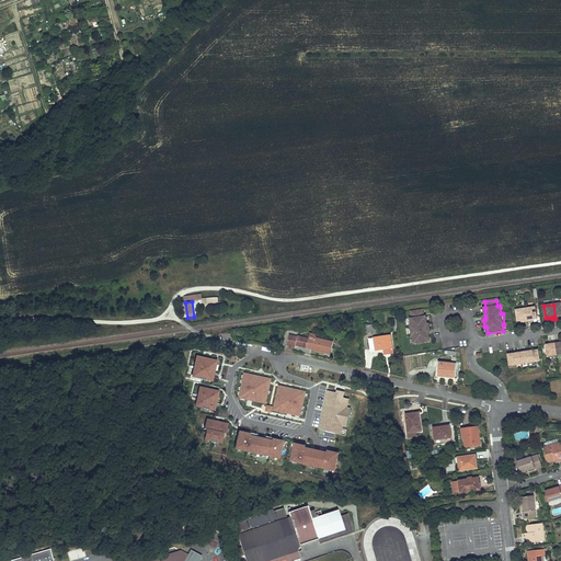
[(526,309),(528,323),(531,322),(531,320),(534,320),(536,320),(538,320),(536,307),(526,309)]
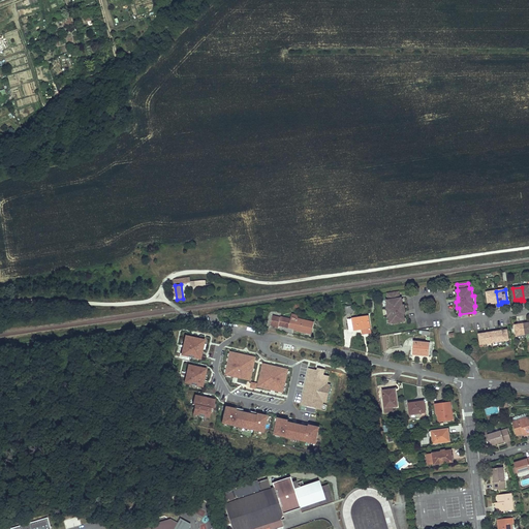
[(495,303),(495,305),(496,305),(498,305),(496,291),(488,292),(489,304),(492,304),(495,303)]
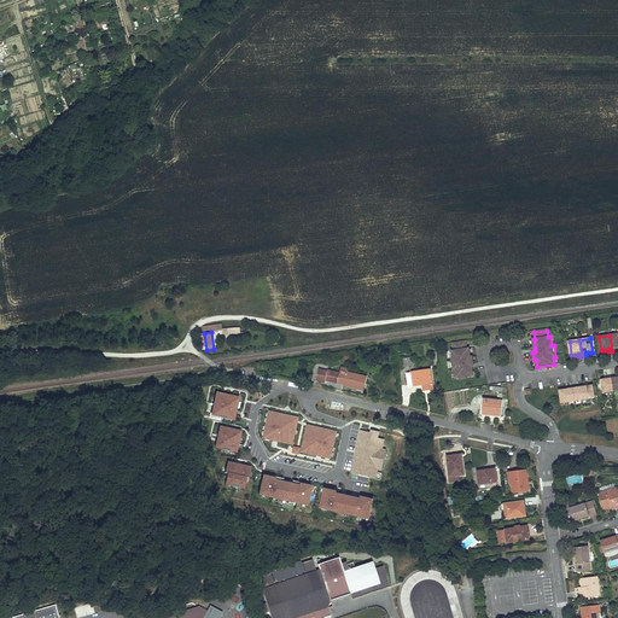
[(468,349),(455,351),(453,351),(454,360),(453,360),(454,371),(455,371),(456,379),(474,375),(473,367),(473,363),(474,363),(473,357),(472,357),(471,349),(468,349)]
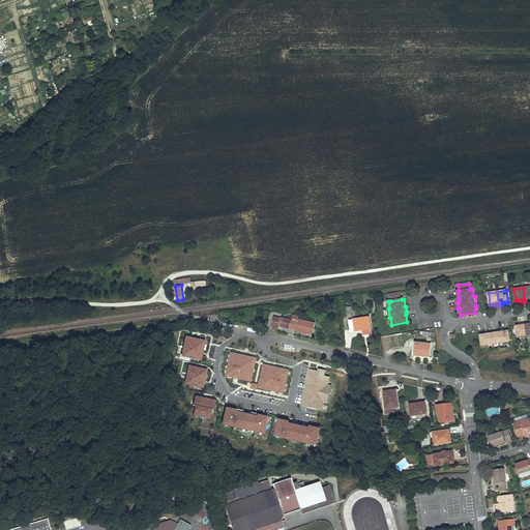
[(272,326),(280,328),(282,318),(283,314),(275,313),(272,326)]
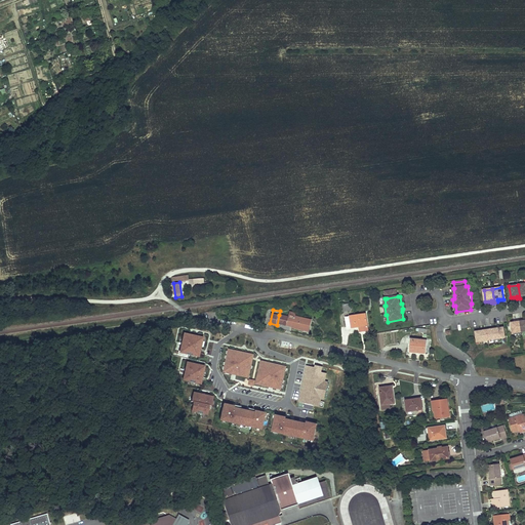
[(289,317),(287,326),(292,327),(292,328),(309,332),(312,321),(295,317),(296,314),(290,313),(289,317)]
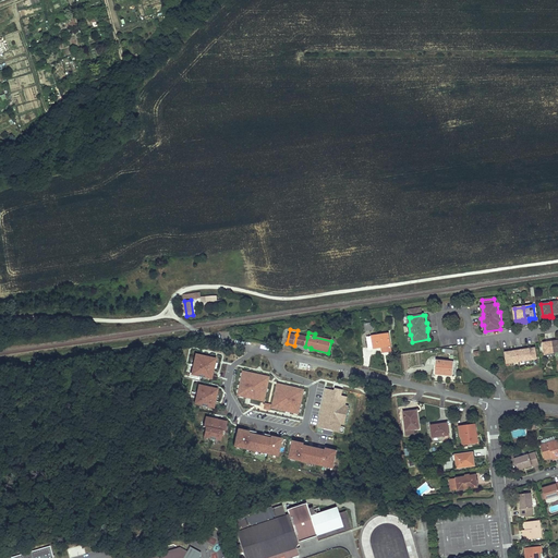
[(388,334),(366,337),(367,348),(372,348),(374,347),(384,346),(385,354),(391,353),(388,334)]
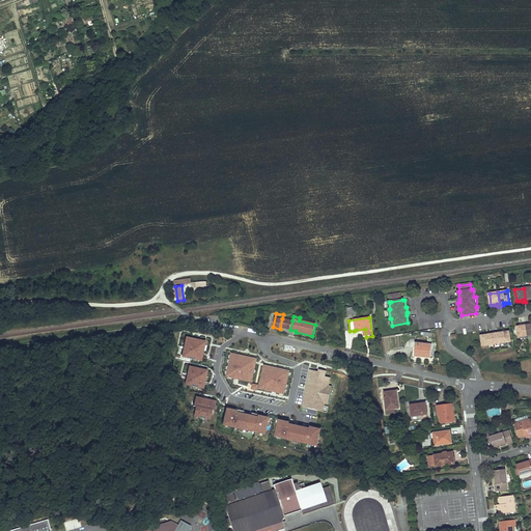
[(292,320),(282,318),(280,329),(290,331),(290,330),(292,320)]
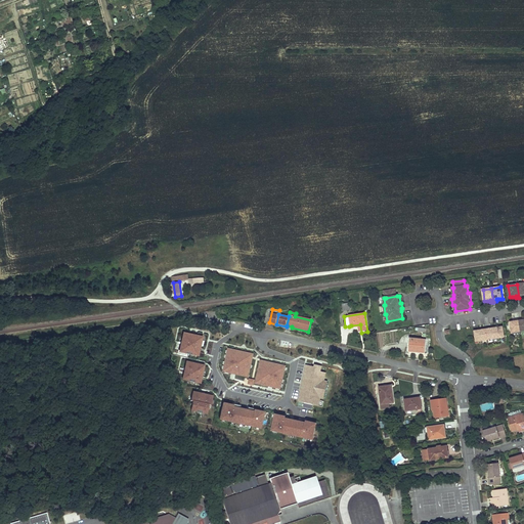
[(521,333),(519,320),(516,320),(516,322),(514,323),(511,323),(512,334),(521,333)]
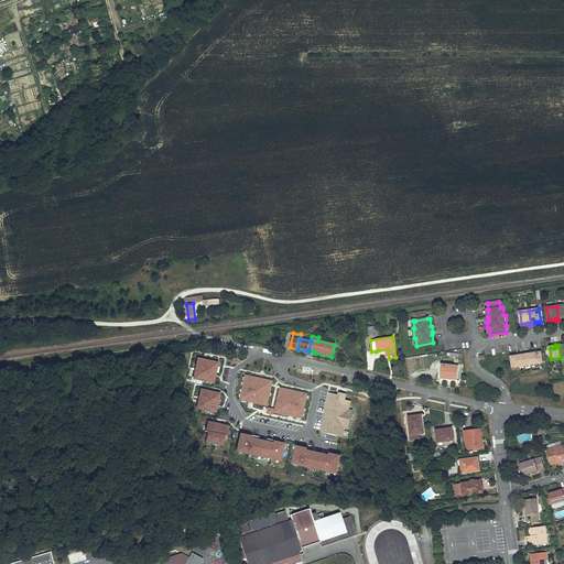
[(523,355),(511,357),(513,369),(543,364),(542,353),(523,355)]
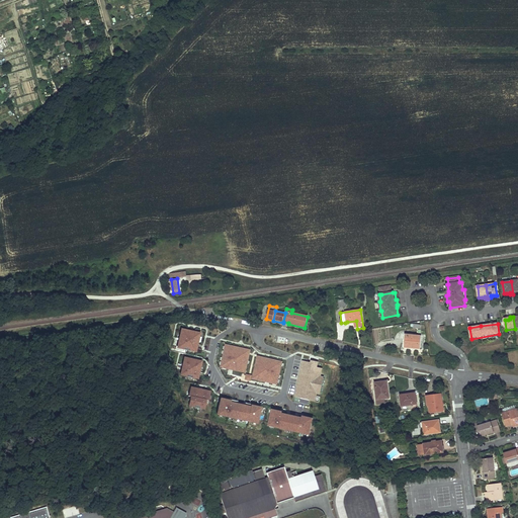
[(198,333),(190,331),(190,332),(189,333),(180,331),(178,339),(180,339),(178,348),(186,350),(186,349),(195,351),(197,343),(196,342),(198,333)]
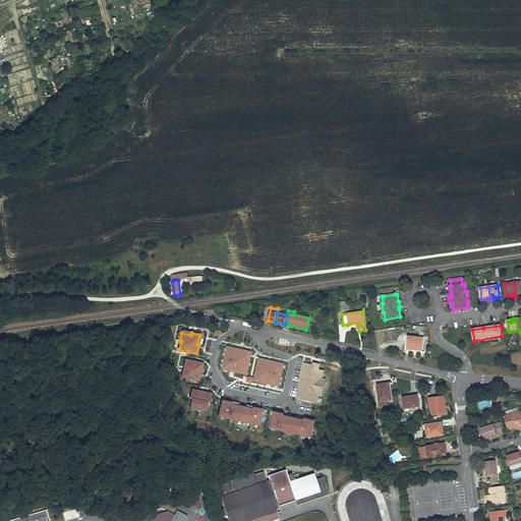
[(422,351),(423,338),(407,336),(406,348),(413,348),(413,350),(417,350),(422,351)]
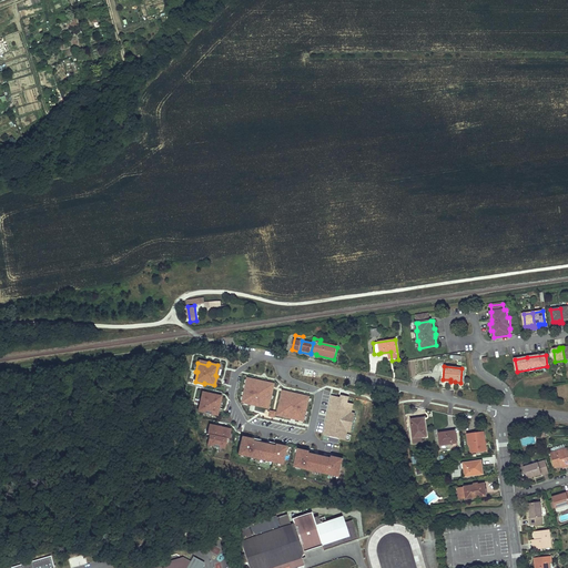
[(246,378),(242,403),(250,405),(251,402),(255,403),(270,406),(273,388),(260,386),(261,381),(246,378)]
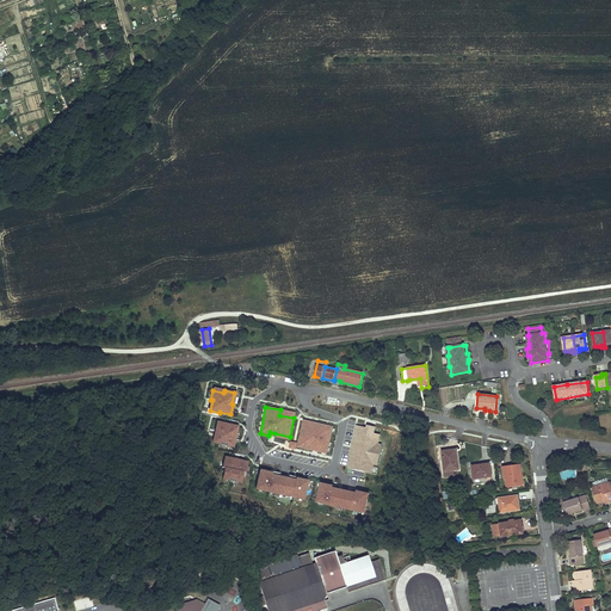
[(215,432),(213,442),(223,444),(222,445),(232,448),(234,437),(235,437),(238,427),(227,425),(228,424),(218,421),(216,432),(215,432)]
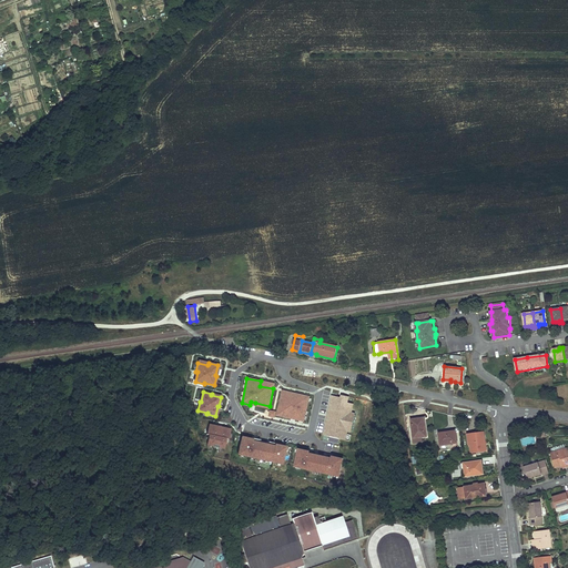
[(295,416),(295,419),(303,422),(308,397),(295,394),(294,398),(281,396),(276,413),(291,416),(291,415),(295,416)]
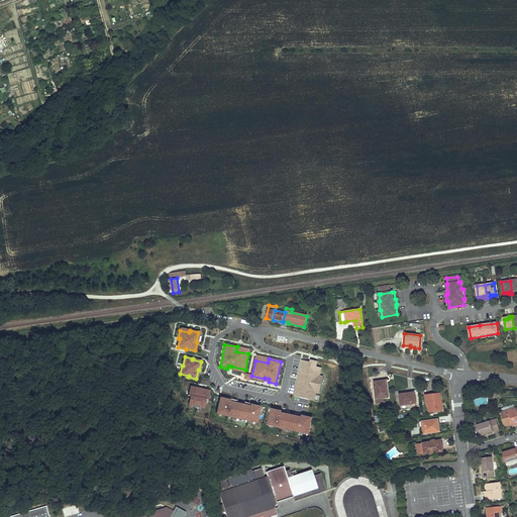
[(298,381),(294,396),(318,402),(319,396),(315,395),(316,392),(319,377),(321,368),(316,367),(317,362),(311,360),(311,363),(303,360),(298,381)]
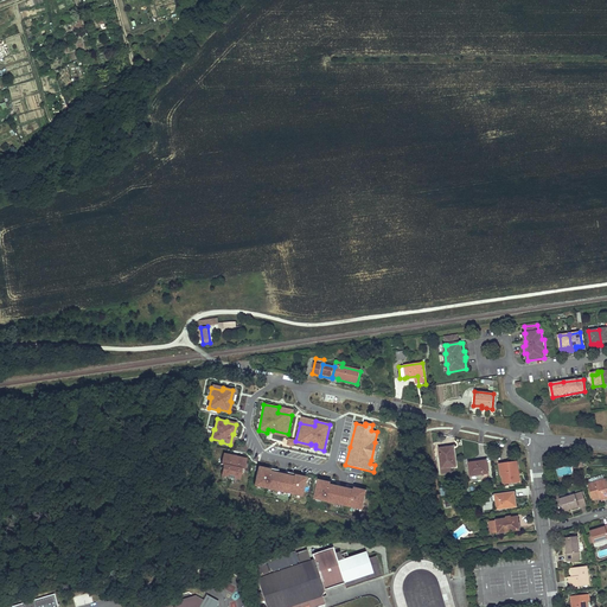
[(439,448),(441,468),(455,466),(453,449),(445,449),(445,447),(442,448),(439,448)]
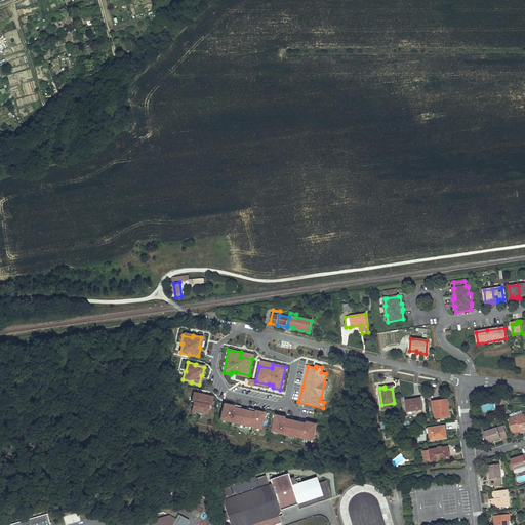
[(191,402),(193,402),(191,411),(207,414),(209,406),(211,406),(213,397),(205,396),(203,403),(200,402),(201,395),(193,393),(191,402)]
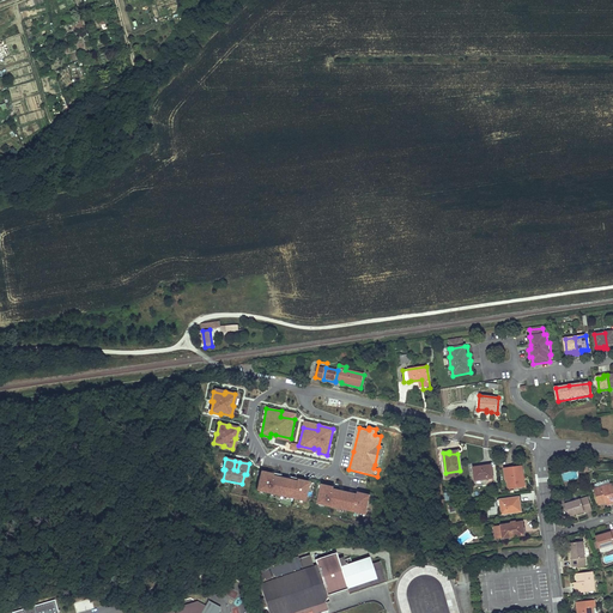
[(484,466),(473,467),(474,481),(493,478),(492,465),(484,466)]
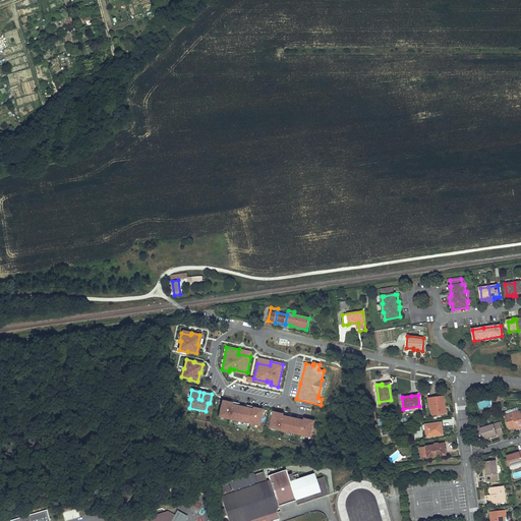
[(430,407),(431,415),(445,414),(445,408),(443,408),(443,406),(444,405),(445,405),(444,396),(437,397),(431,397),(432,407),(430,407)]
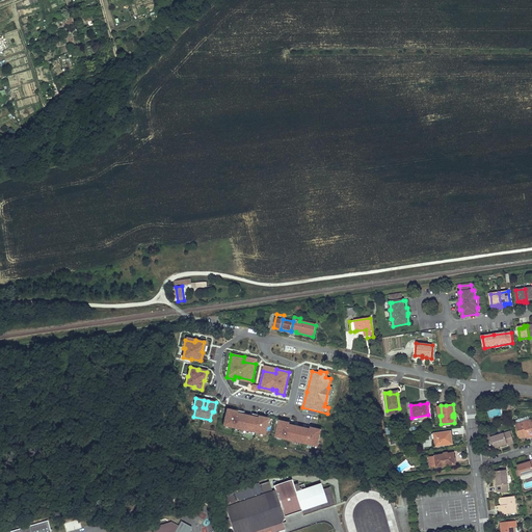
[(222,425),(224,426),(229,426),(233,427),(233,428),(234,428),(239,429),(248,431),(253,432),(254,433),(254,432),(259,433),(263,434),(264,434),(268,419),(257,417),(257,418),(251,417),(242,415),(236,414),(237,411),(227,409),(222,425)]
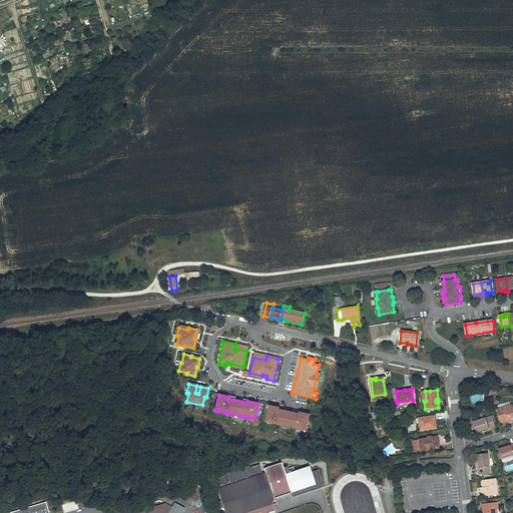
[(512,405),(497,409),(501,422),(508,420),(509,423),(512,422),(512,421),(512,405)]
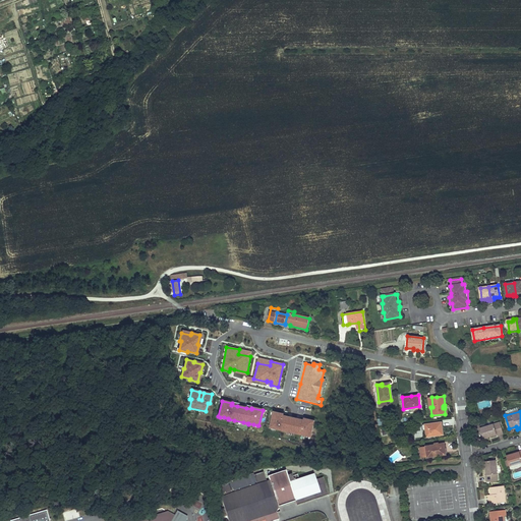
[(274,412),(270,427),(271,427),(276,428),(280,429),(280,430),(300,435),(305,436),(309,437),(310,437),(313,421),(303,418),(303,420),(298,419),(289,417),(283,416),(284,414),(274,412)]
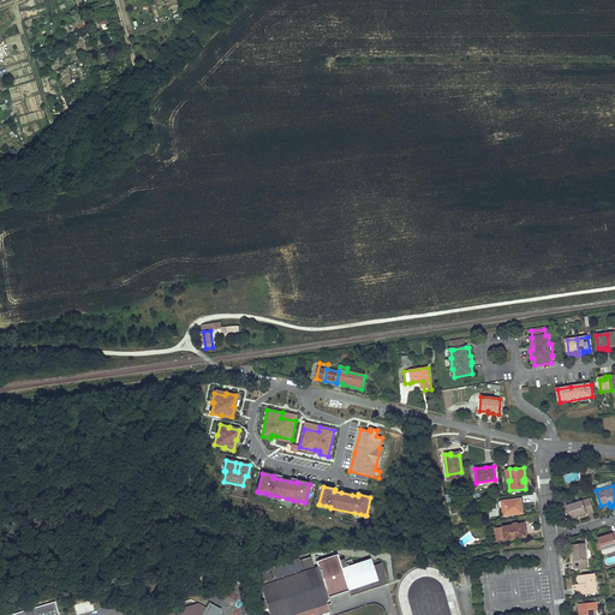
[(521,499),(502,501),(503,517),(517,515),(515,511),(524,511),(523,505),(521,499)]
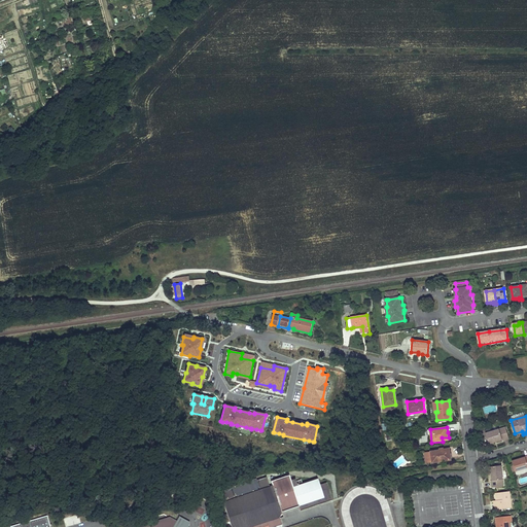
[(505,427),(486,433),(485,430),(481,431),(484,441),(488,440),(489,444),(498,441),(502,440),(502,441),(510,438),(505,427)]
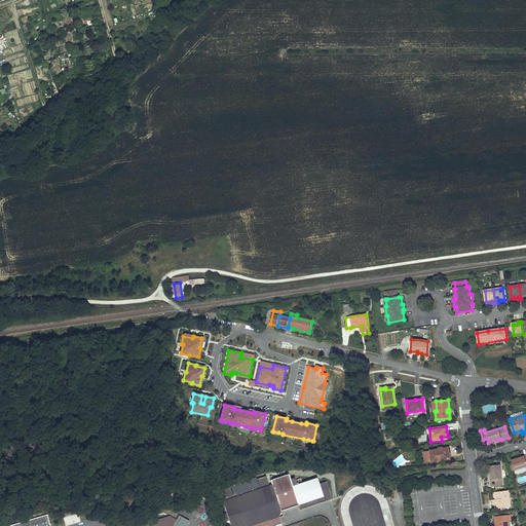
[(430,462),(451,459),(450,453),(449,448),(429,451),(423,452),(424,462),(430,461),(430,462)]
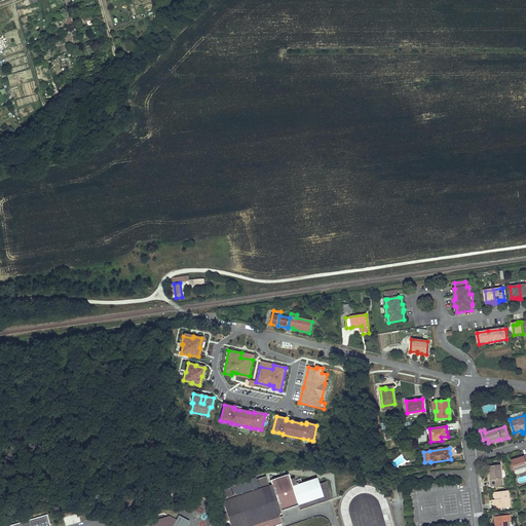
[(524,456),(511,460),(514,471),(525,466),(525,454),(524,456)]
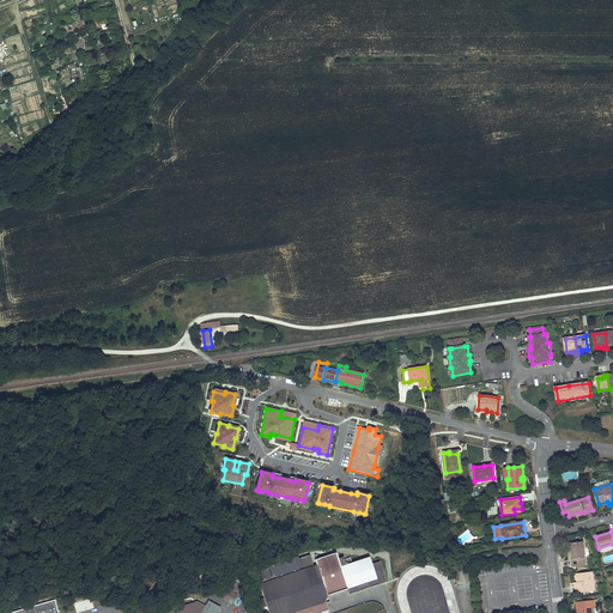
[(586,565),(583,541),(570,544),(571,552),(572,559),(571,559),(572,568),(586,565)]
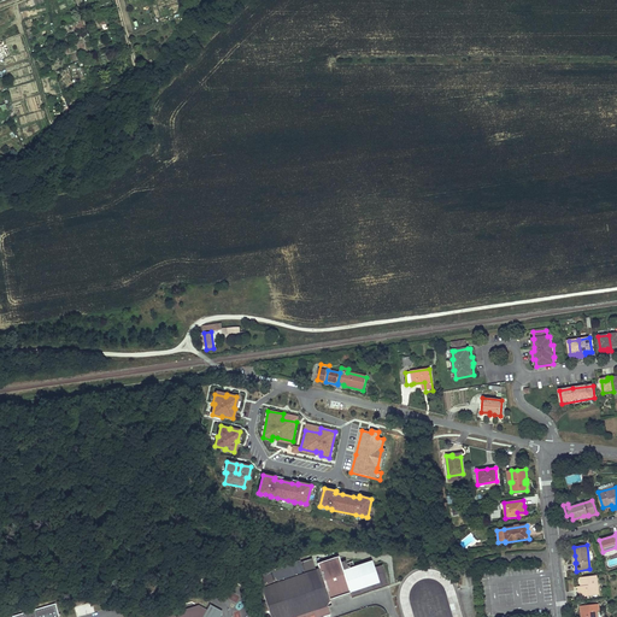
[(276,582),(272,571),(262,575),(265,586),(260,588),(265,601),(260,604),(264,612),(269,611),(270,616),(309,616),(313,616),(324,616),(329,616),(327,606),(330,605),(329,599),(336,597),(335,594),(340,593),(341,595),(350,593),(351,598),(369,592),(369,591),(371,589),(371,591),(389,585),(382,565),(374,568),(371,560),(353,566),(352,562),(346,564),(345,560),(340,563),(338,557),(317,563),(318,569),(316,569),(312,558),(301,562),(305,574),(276,582)]
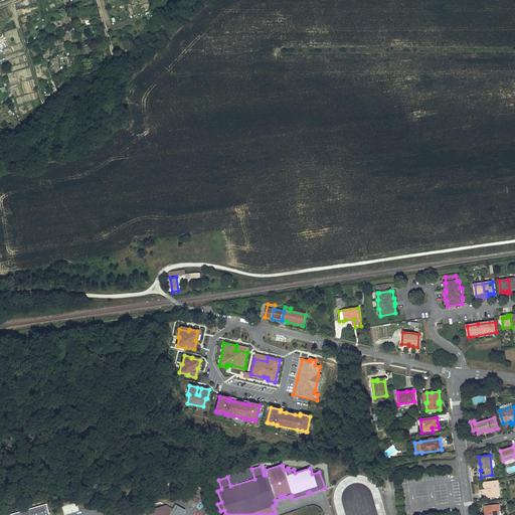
[(500,497),(498,480),(484,482),(485,489),(483,489),(483,495),(484,498),(500,497)]
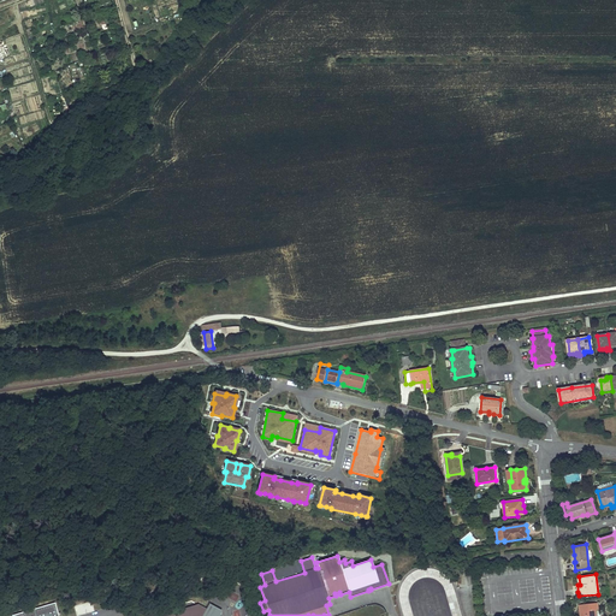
[(59,615),(55,603),(34,609),(9,615),(59,615)]
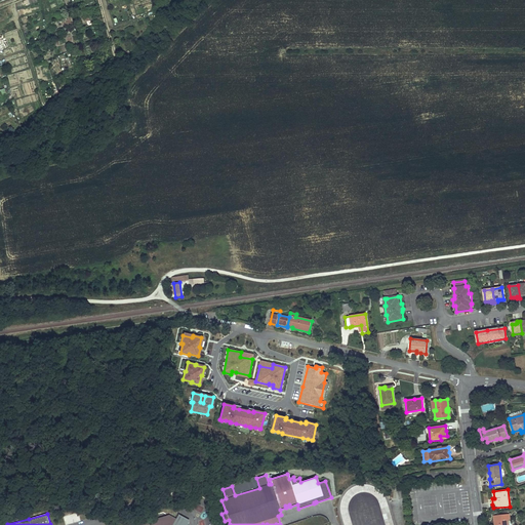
[(510,514),(493,516),(494,520),(494,524),(508,524),(508,520),(511,520),(510,514)]
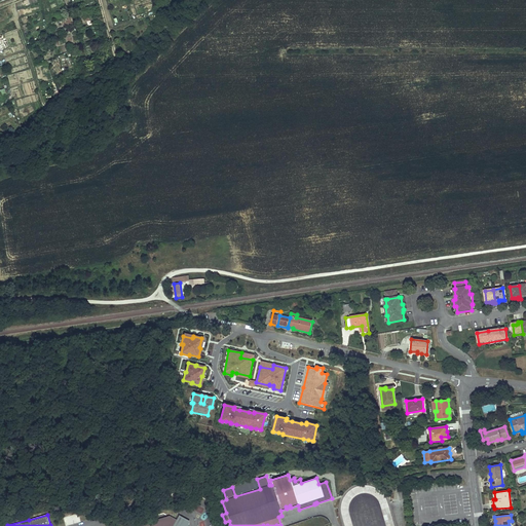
[(173,525),(176,520),(168,516),(154,521),(152,525),(150,525),(149,525),(145,523),(135,525),(173,525)]
